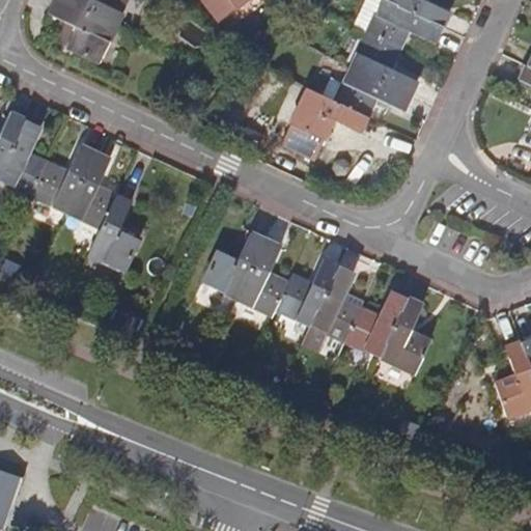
[(56,0),(50,16),(68,24),(59,43),(68,48),(100,62),(116,28),(57,0),(56,0)]
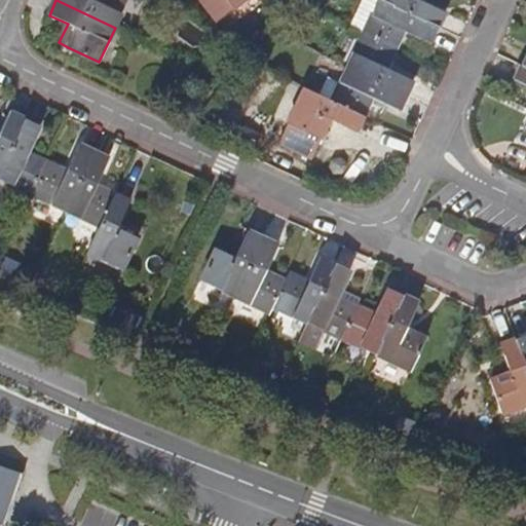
[(57,0),(115,28),(127,0),(57,0)]
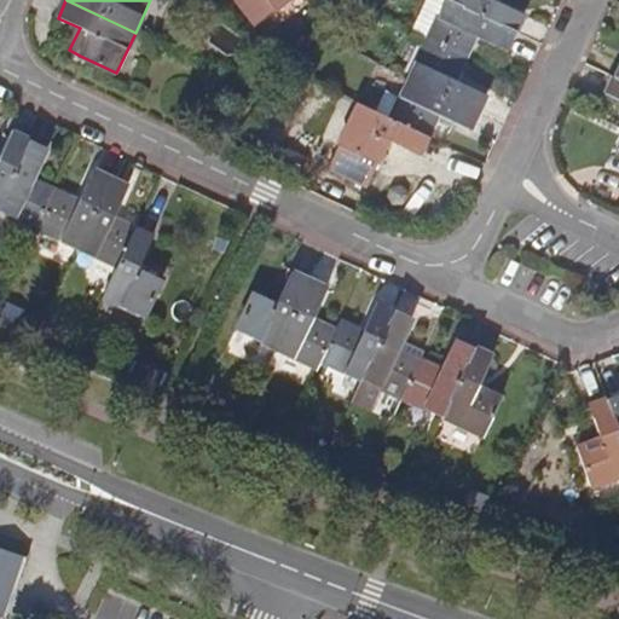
[(238,0),(258,24),(288,0),(238,0)]
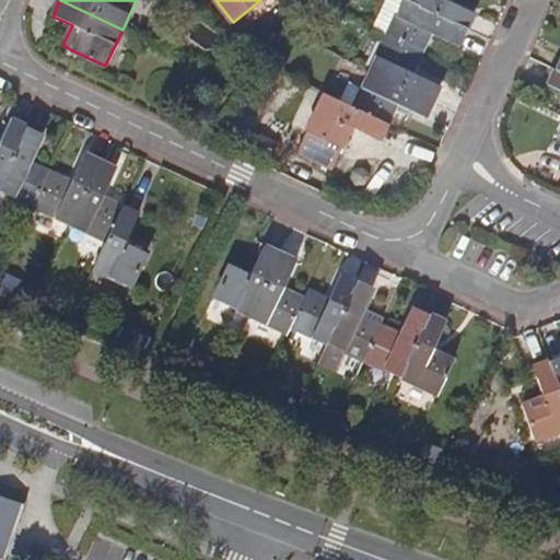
[(459,46),(467,28),(407,0),(385,0),(375,23),(391,28),(387,35),(421,51),(430,32),(459,46)]
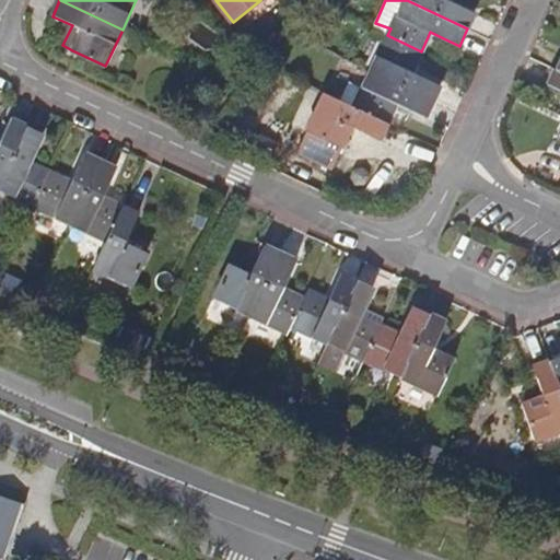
[(407,0),(467,28),(475,13),(446,0),(407,0)]
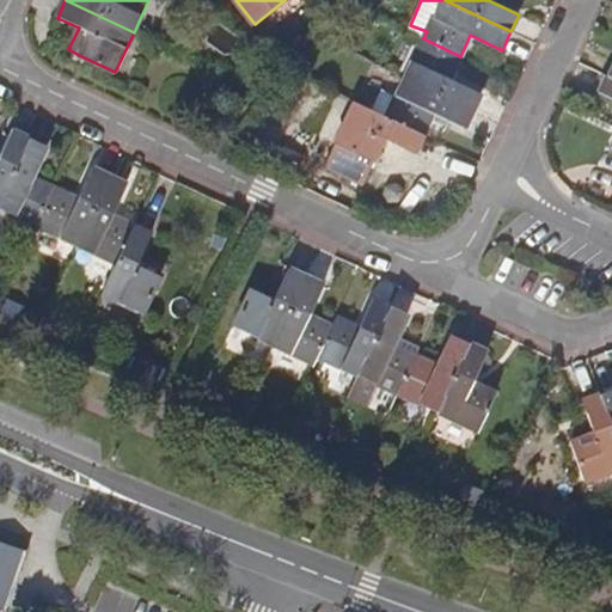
[(450,78),(460,56),(423,38),(404,79),(473,111),(482,95),(450,78)]
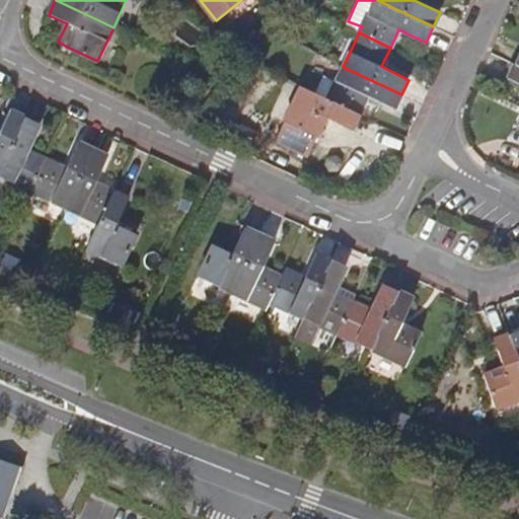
[(238,36),(232,43),(240,50),(245,44),(238,36)]
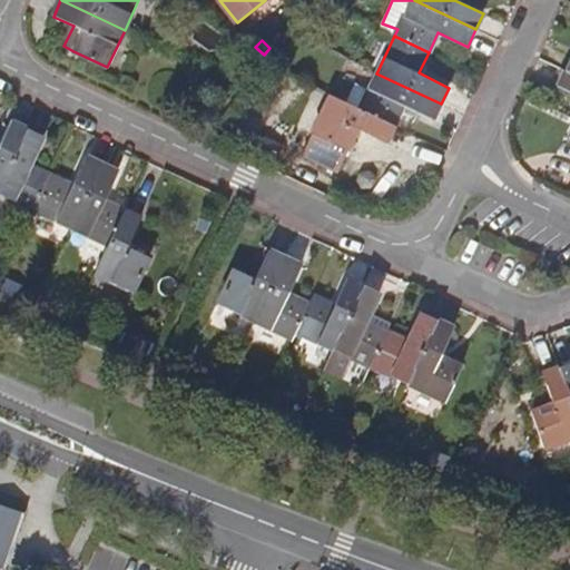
[(569,72),(564,70),(558,87),(569,92),(569,72)]
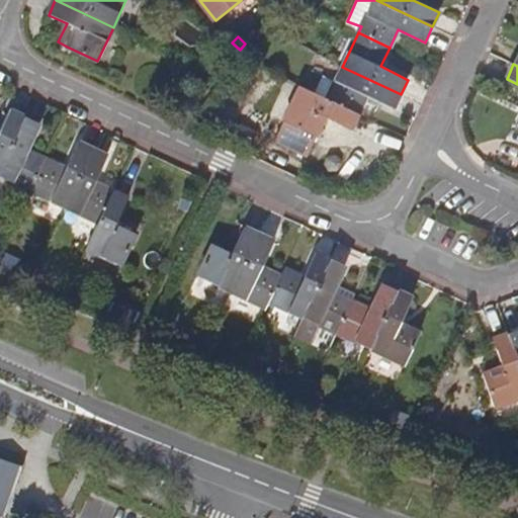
[(394,108),(401,94),(342,67),(335,81),(327,99),(357,113),(366,96),(394,108)]
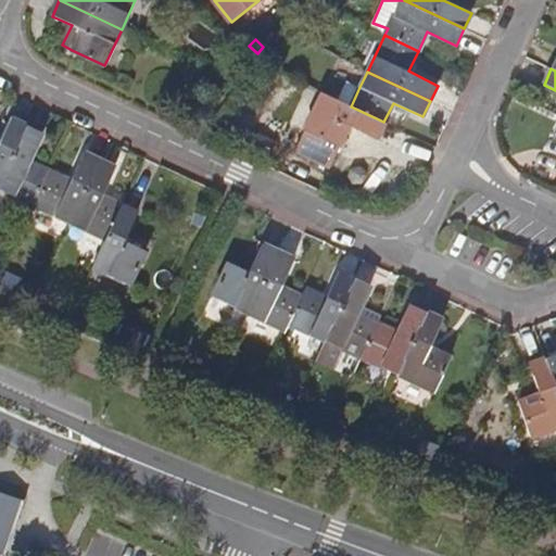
[(359,87),(346,80),(338,100),(351,106),(359,87)]
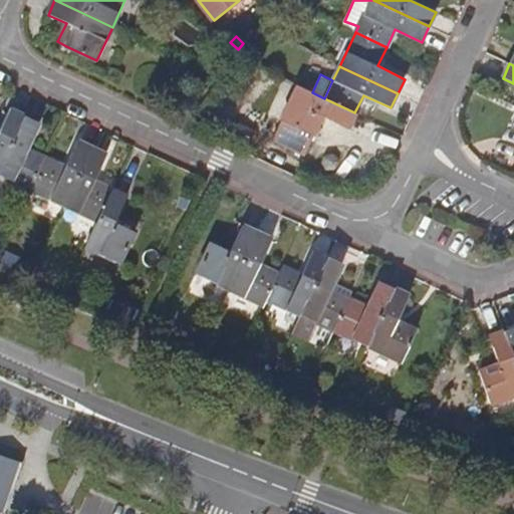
[(347,127),(354,112),(324,98),(295,85),(271,138),(302,153),(319,114),(347,127)]
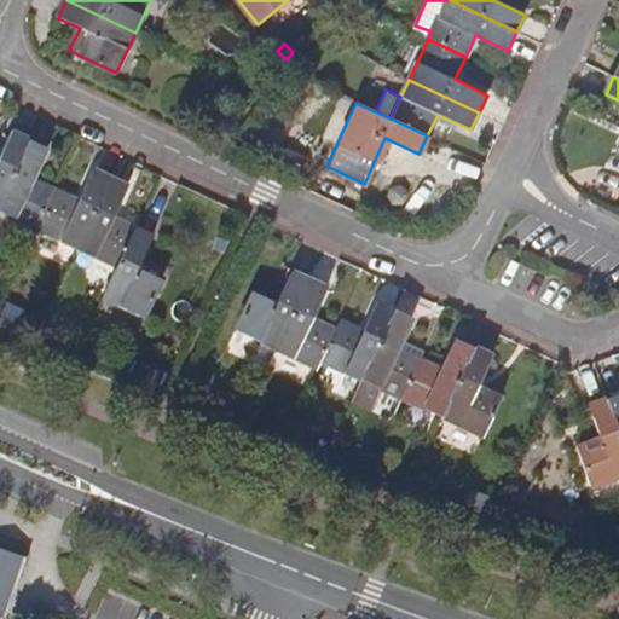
[(0,206),(32,138),(13,129),(0,158),(0,206)]
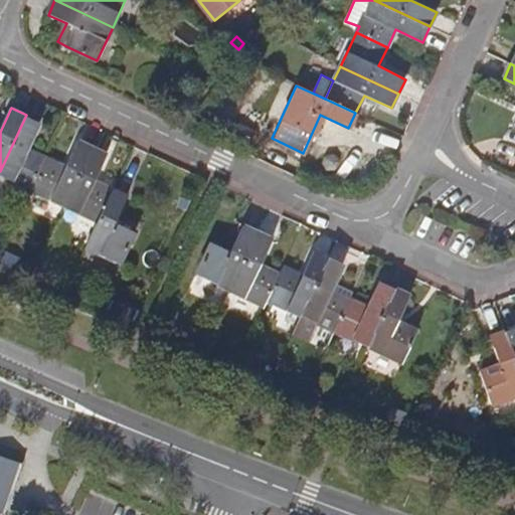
[(0,171),(0,173),(32,189),(47,157),(29,148),(41,122),(26,115),(0,171)]
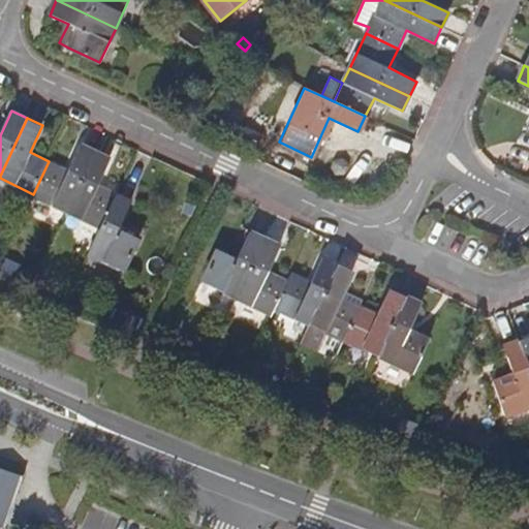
[(33,194),(68,210),(96,151),(80,143),(66,169),(49,161),(33,194)]
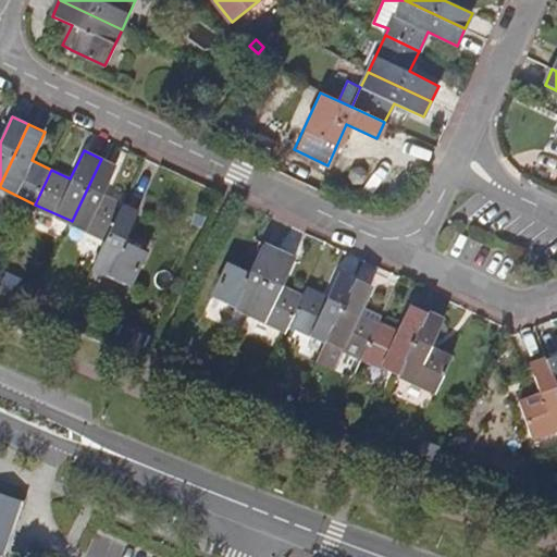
[(72,221),(107,237),(123,205),(103,195),(118,165),(101,159),(72,221)]
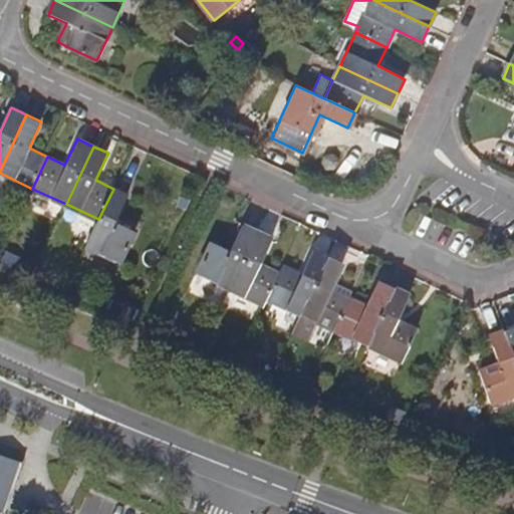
[(127,196),(113,189),(98,219),(86,247),(119,262),(135,232),(115,223),(127,196)]
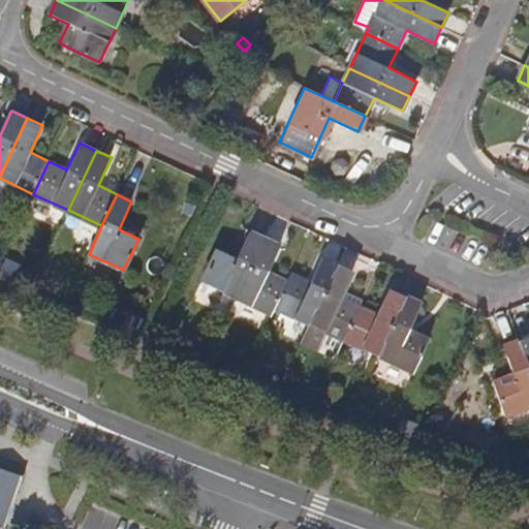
[(204,282),(238,298),(265,239),(249,231),(237,259),(219,250),(204,282)]
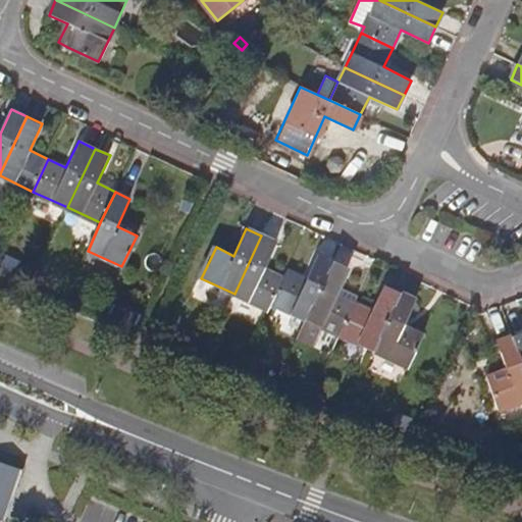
[(276,244),(261,236),(235,294),(269,310),(271,304),(283,278),(264,270),(276,244)]
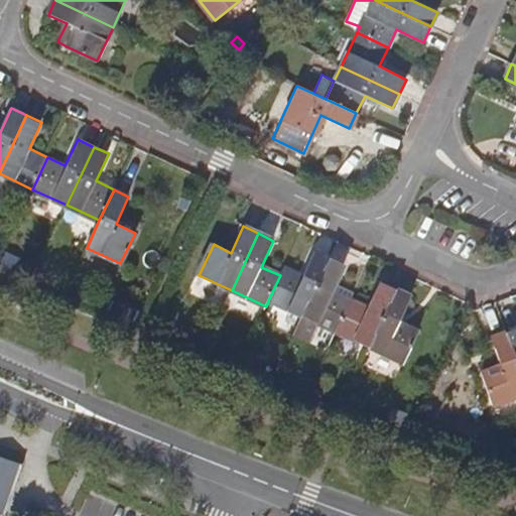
[(268,300),(302,316),(330,257),(314,250),(301,277),(283,268),(280,275),(268,300)]
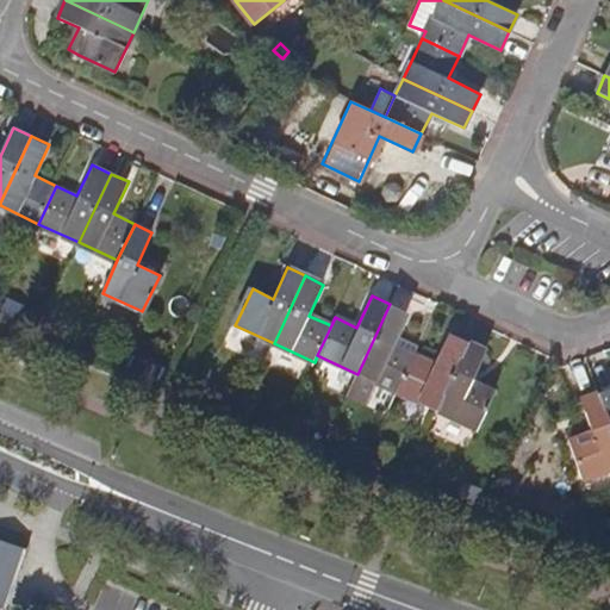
[(358,374),(397,392),(415,355),(393,346),(409,311),(390,304),(358,374)]
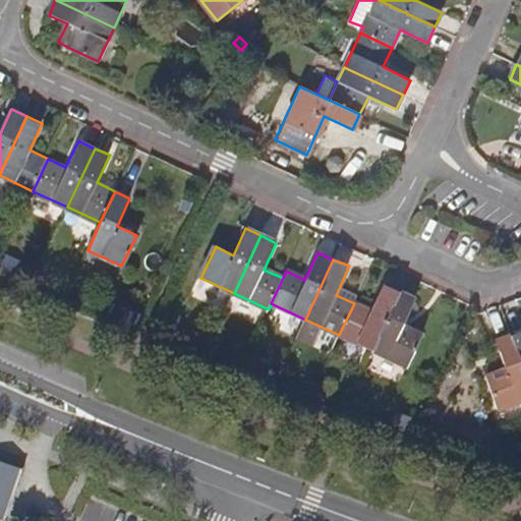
[(339,335),(372,350),(400,291),(384,284),(371,311),(354,303),(339,335)]
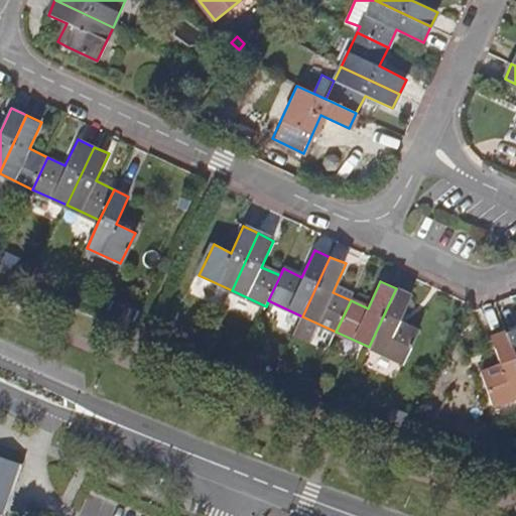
[(412,295),(396,288),(369,347),(401,363),(416,332),(398,323),(412,295)]
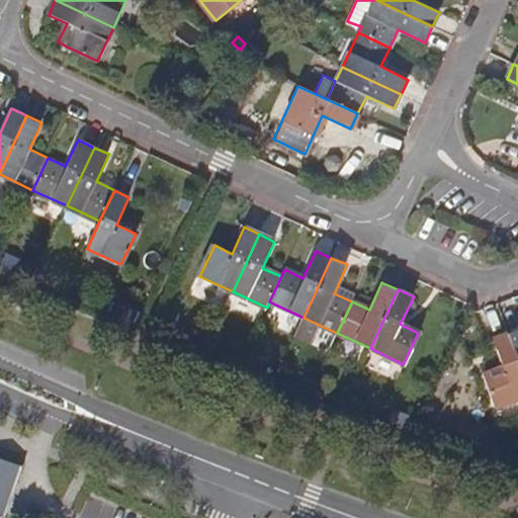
[(497,408),(517,400),(517,358),(510,335),(495,340),(505,367),(486,374),(497,408)]
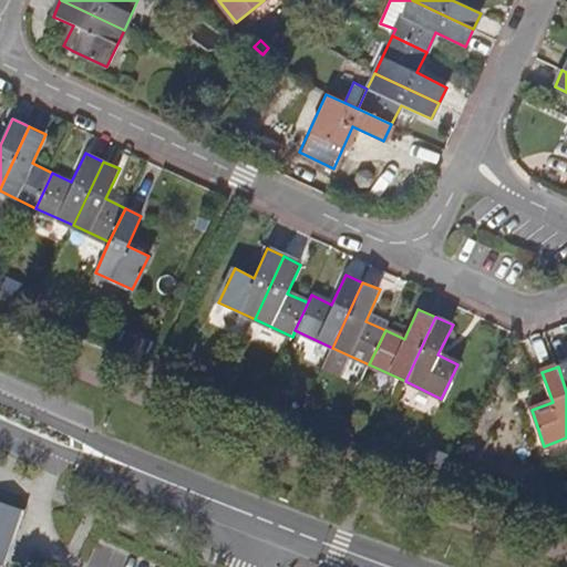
[(0,563),(6,566),(26,506),(0,497),(0,563)]
